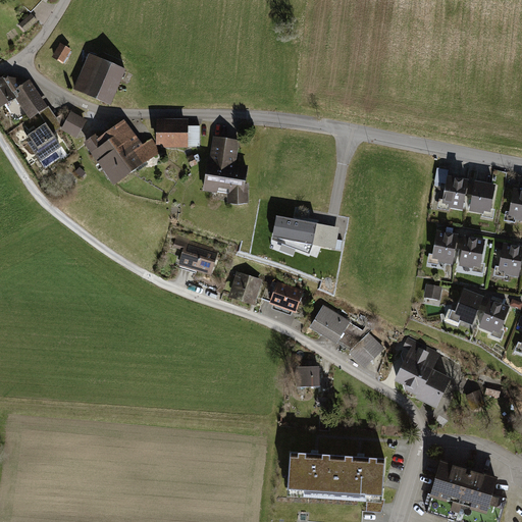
[(31,16),(20,25),(27,33),(37,22),(31,16)]
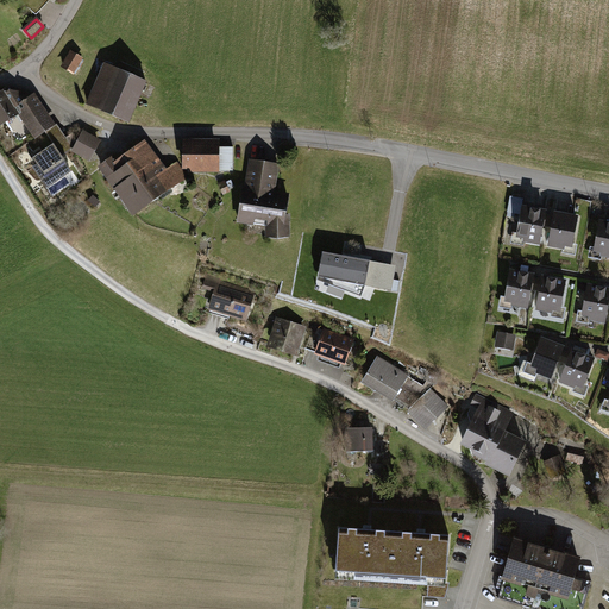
[(85,61),(69,51),(58,69),(74,79),(85,61)]
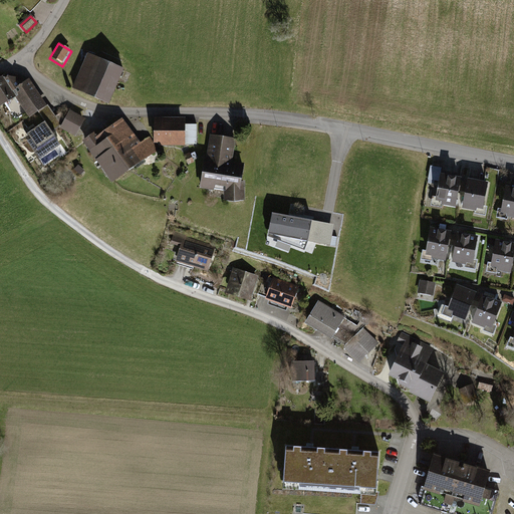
[(122,67),(88,52),(73,86),(107,101),(122,67)]
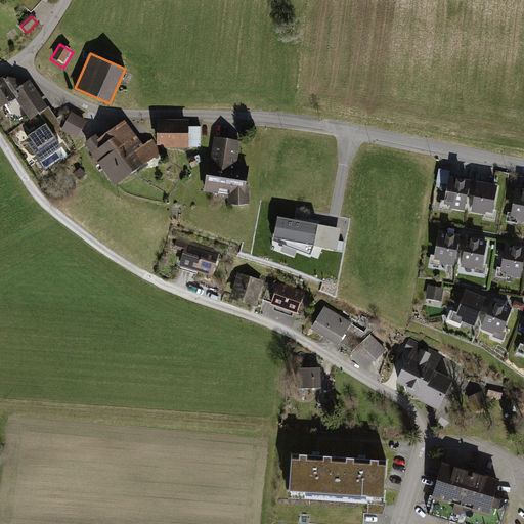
[(17,98),(34,88),(29,80),(24,83),(20,79),(2,77),(0,78),(0,105),(1,107),(17,98)]
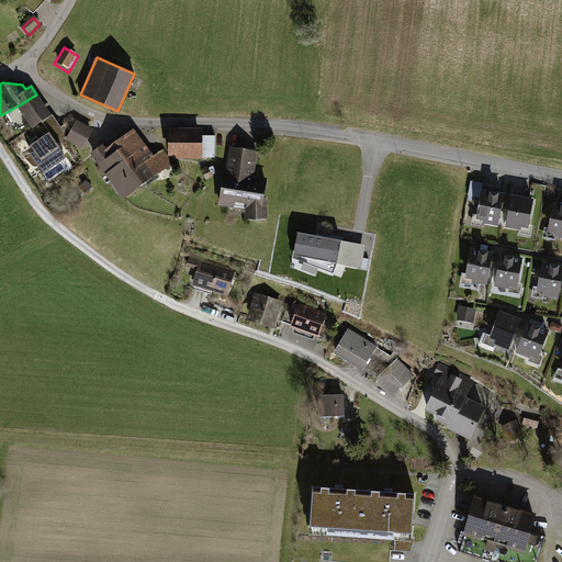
[(42,121),(49,115),(36,94),(19,105),(32,126),(42,121)]
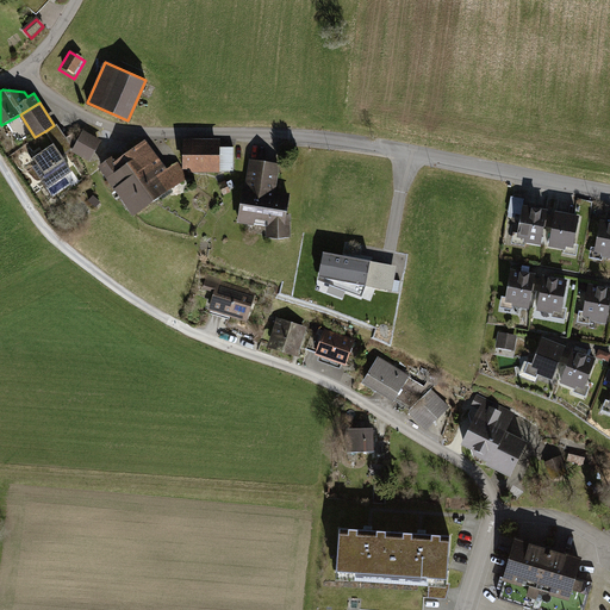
[(83,131),(74,149),(57,124),(54,125),(45,131),(54,143),(33,159),(37,165),(33,167),(48,187),(70,173),(61,157),(72,151),(91,161),(101,141),(83,131)]
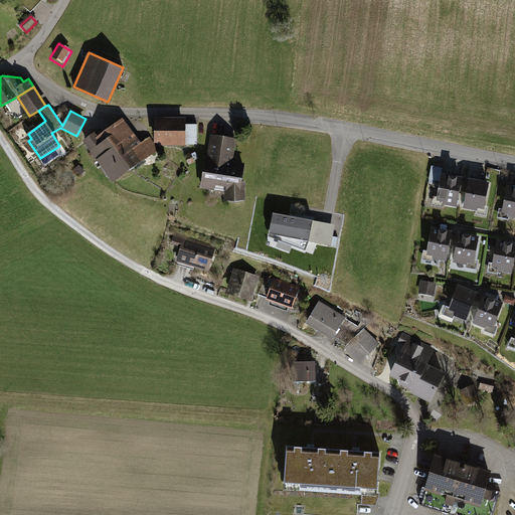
[(122,119),(103,132),(129,170),(158,151),(149,138),(139,145),(122,119)]
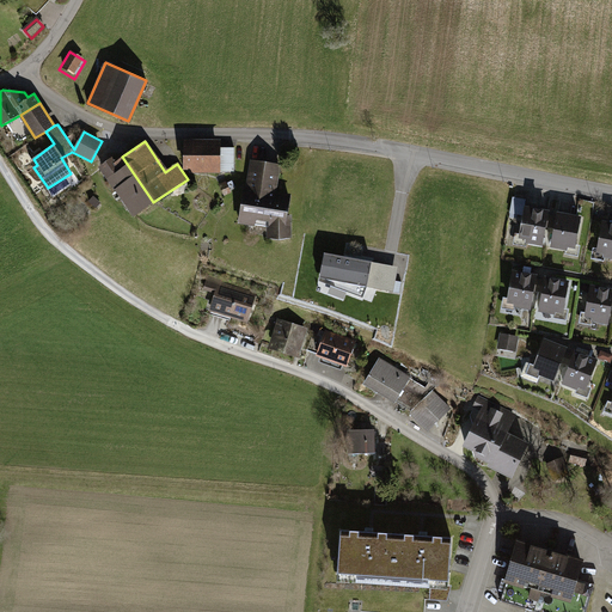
[(220,142),(183,141),(183,170),(220,170),(220,142)]
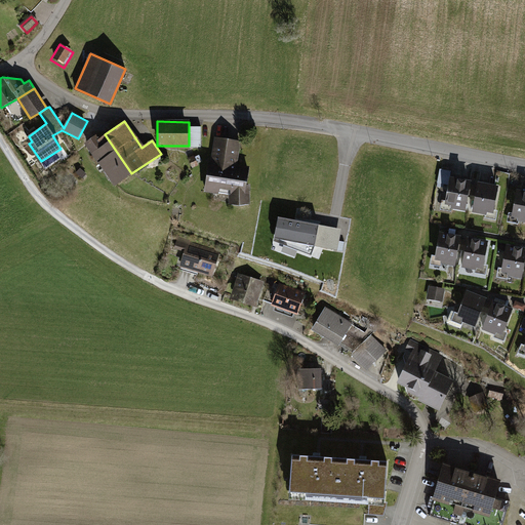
[(131,173),(105,134),(99,137),(97,134),(85,142),(115,185),(131,173)]
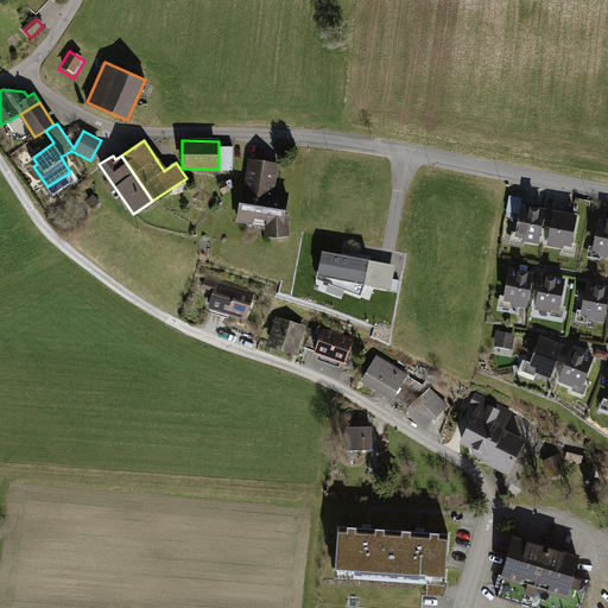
[(280,164),(246,159),(239,220),(268,225),(268,239),(286,239),(286,217),(290,196),(277,194),(280,164)]
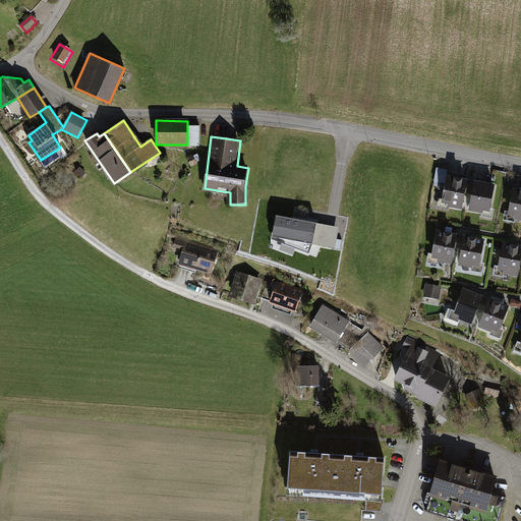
[(58,150),(41,161),(45,167),(62,156),(58,150)]
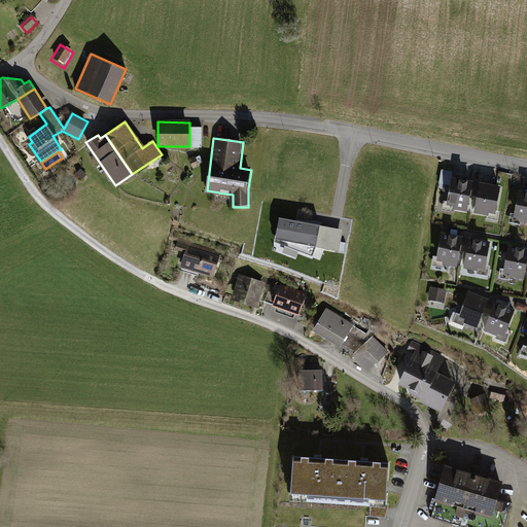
[(471,184),(450,180),(445,210),(465,214),(471,184)]
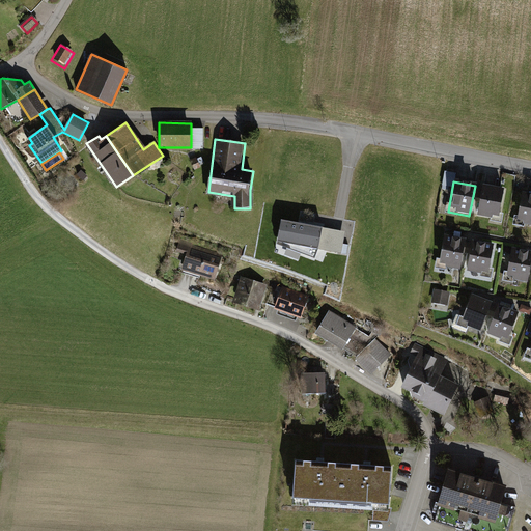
[(503,191),(482,187),(477,217),(497,221),(503,191)]
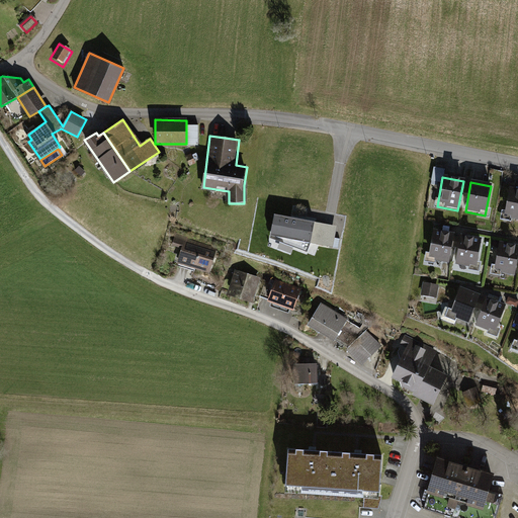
[(517,190),(509,189),(503,219),(517,222),(517,190)]
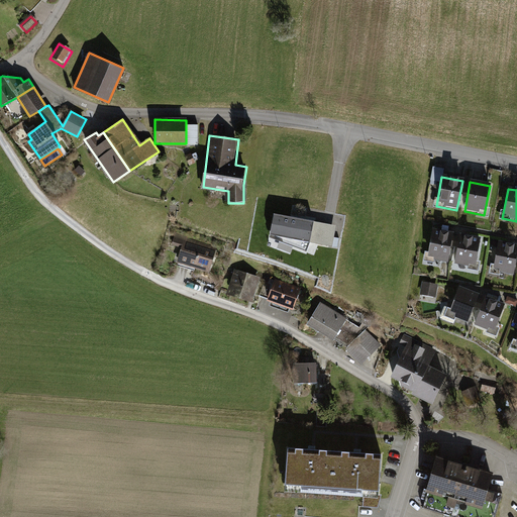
[(338,224),(274,211),(267,237),(307,252),(311,243),(333,248),(338,224)]
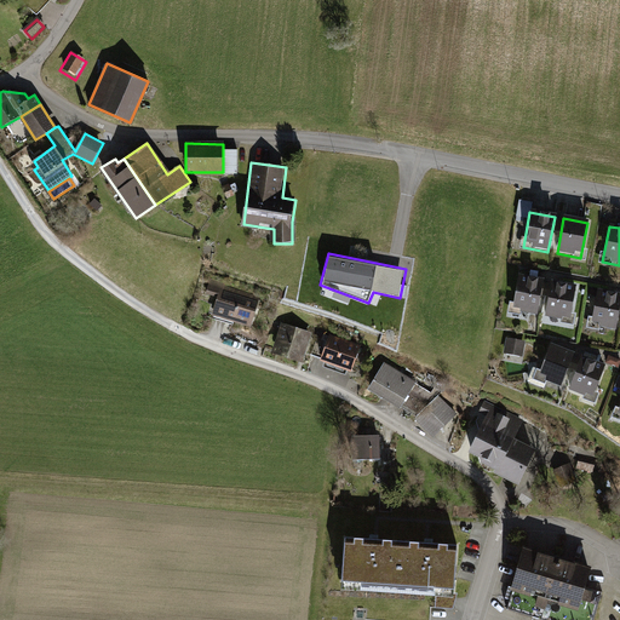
[(544,281),(517,276),(511,313),(537,317),(544,281)]
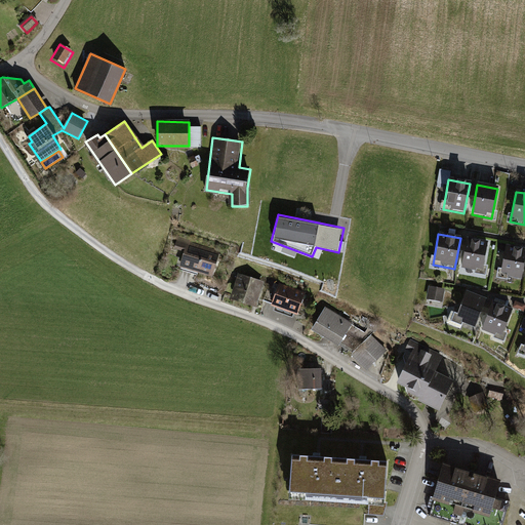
[(223,252),(176,239),(173,251),(183,254),(177,270),(213,281),(223,252)]
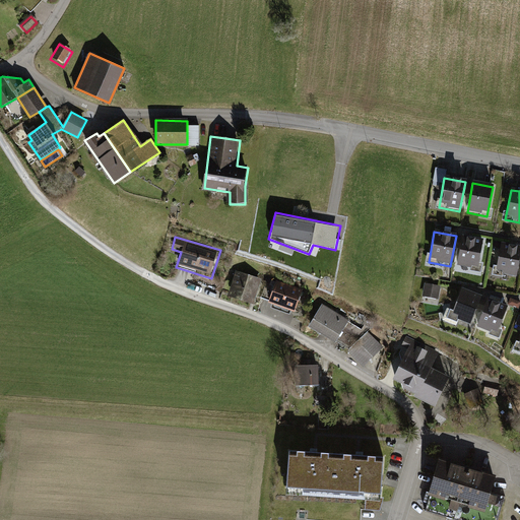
[(482,241),(462,237),(457,266),(478,269),(482,241)]
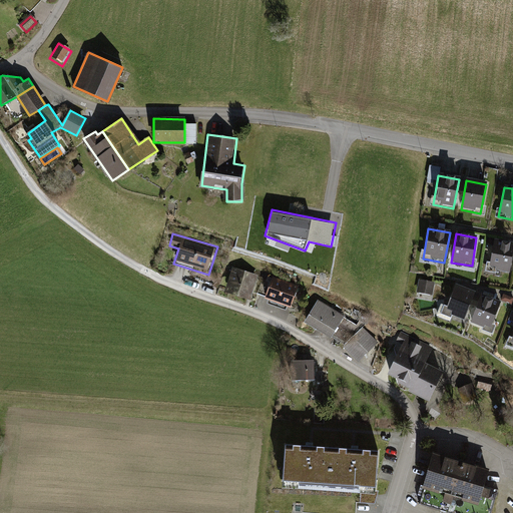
[(512,252),(512,244),(494,241),(488,270),(509,274),(512,252)]
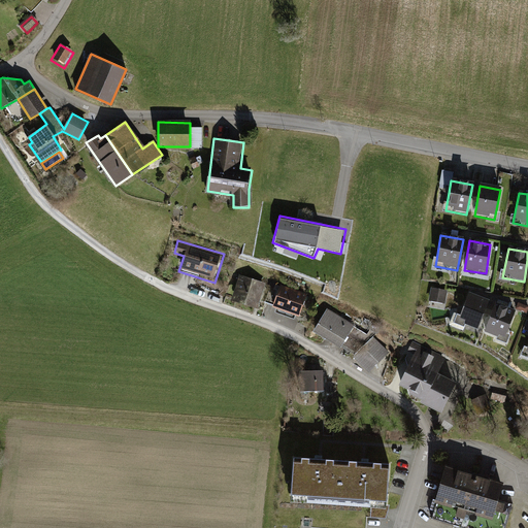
[(265,287),(238,277),(228,304),(256,314),(265,287)]
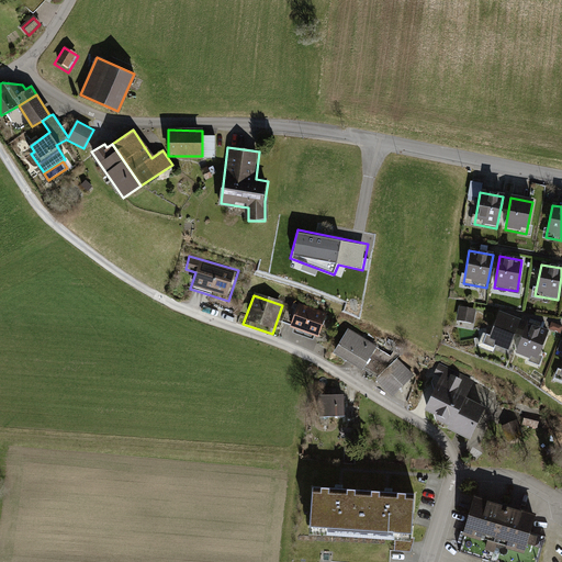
[(325,316),(298,305),(288,330),(316,340),(325,316)]
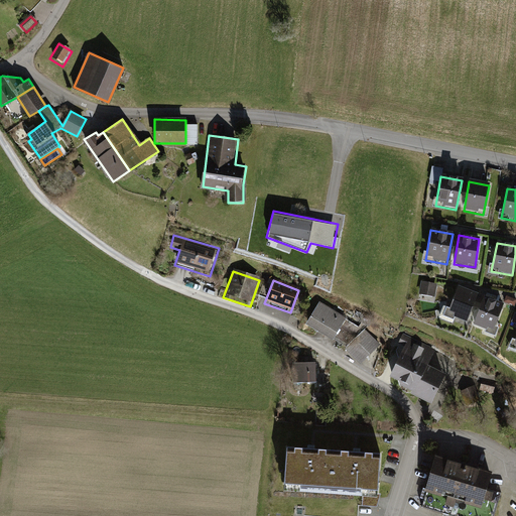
[(437,285),(421,282),(418,295),(434,298),(437,285)]
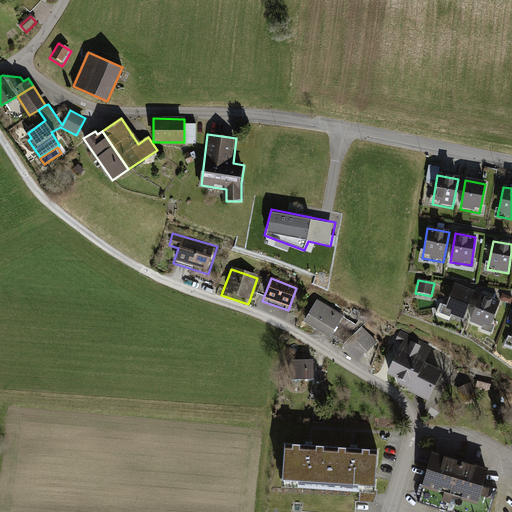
[(460,321),(473,293),(453,285),(441,313),(460,321)]
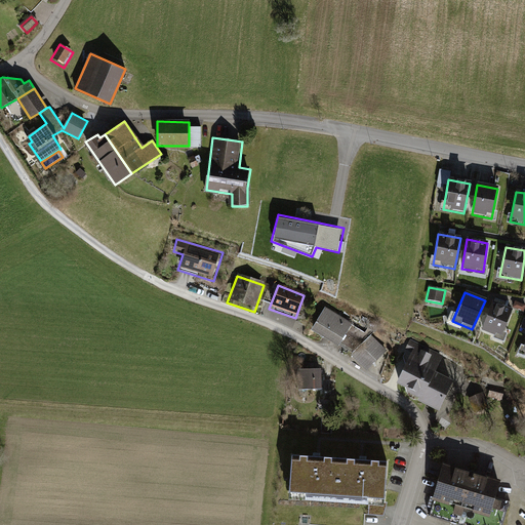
[(500,338),(512,311),(491,303),(479,330),(500,338)]
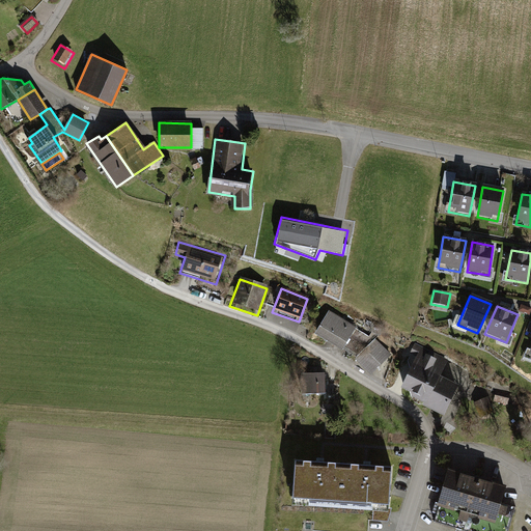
[(355,329),(328,312),(313,335),(340,353),(342,350),(356,359),(354,361),(370,376),(393,356),(376,339),(371,344),(353,331),(355,329)]
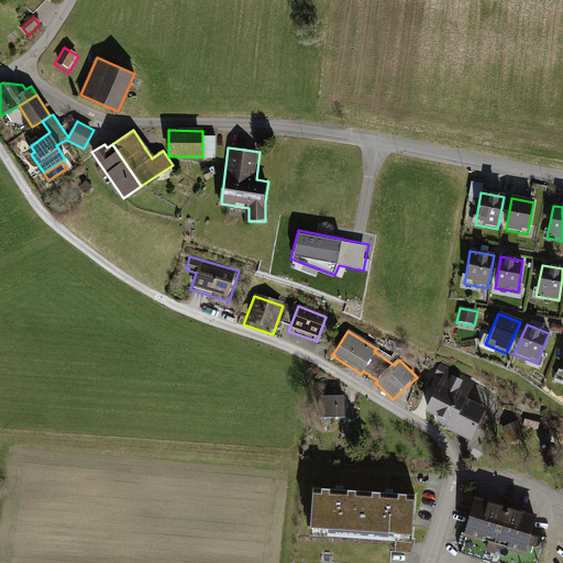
[(474,383),(439,366),(433,377),(439,379),(423,412),(434,418),(432,421),(448,429),(445,431),(468,443),(485,409),(465,399),(474,383)]
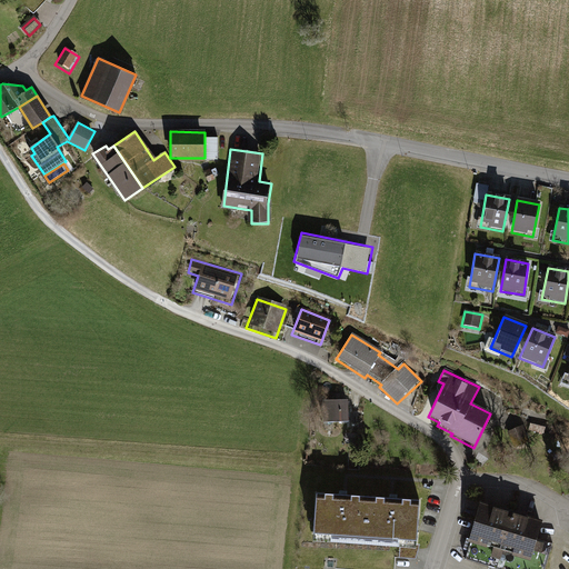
[(348,401),(322,402),(323,426),(349,425),(348,401)]
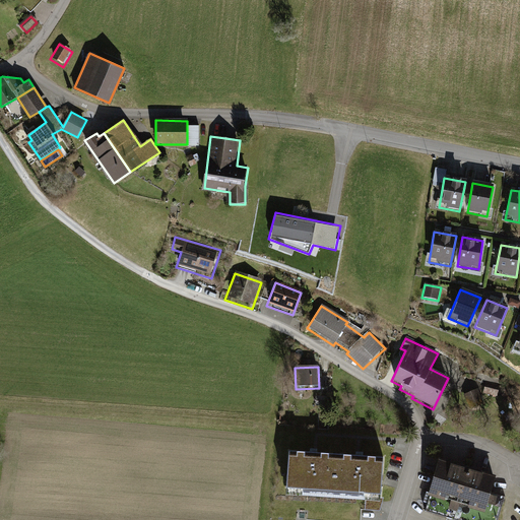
[(507,387),(486,383),(483,396),(504,400),(507,387)]
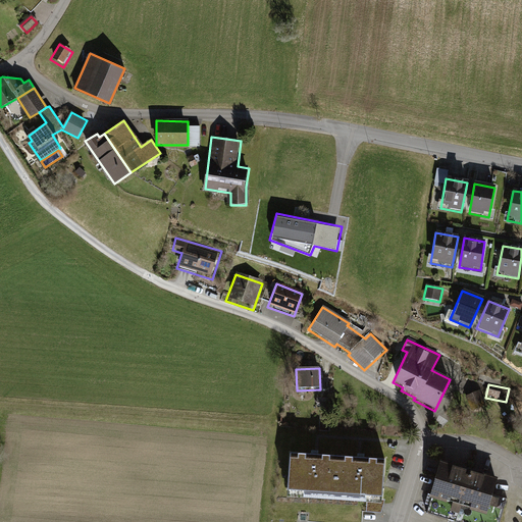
[(486,408),(480,392),(465,398),(471,413),(486,408)]
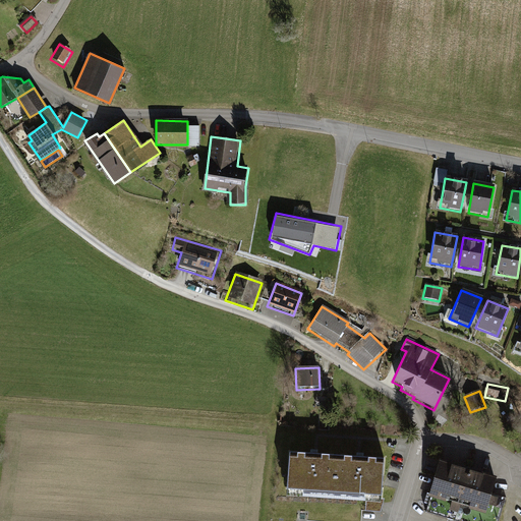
[(334,500),(337,456),(316,455),(286,453),(283,497),(334,500)]
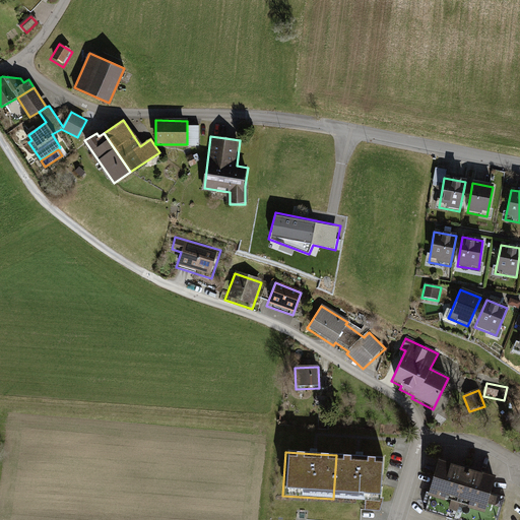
[(382,514),(386,459),(359,457),(336,455),(333,499),(366,501),(365,512),(382,514)]
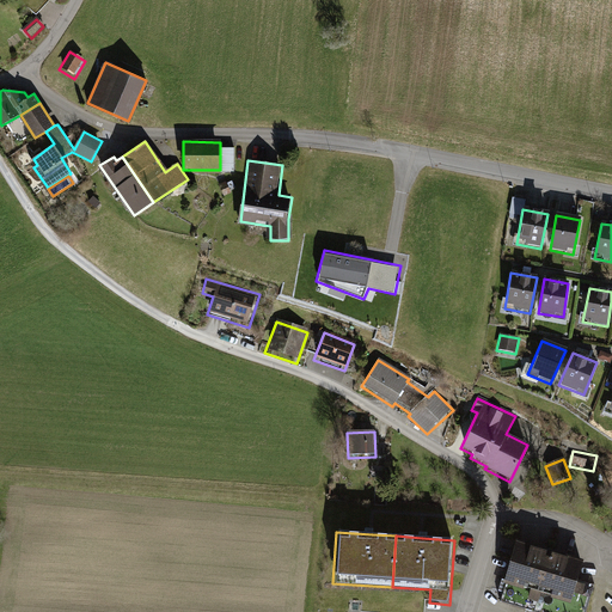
[(583,562),(518,542),(506,580),(571,600),(574,592),(581,594),(585,583),(577,581),(583,562)]
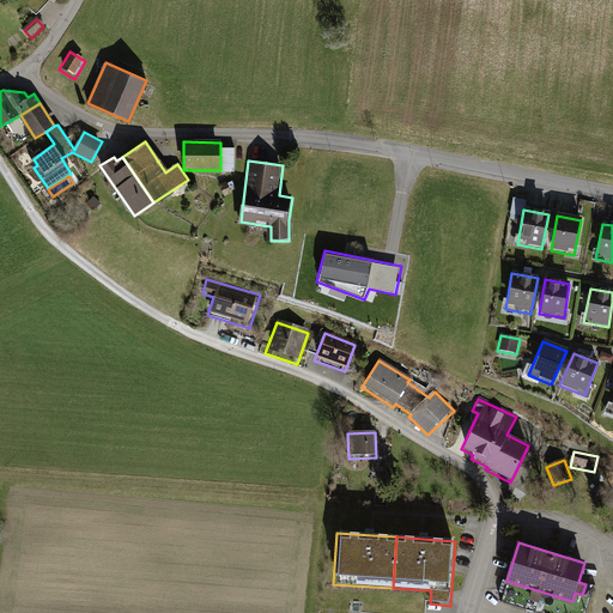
All buildings are outlined.
